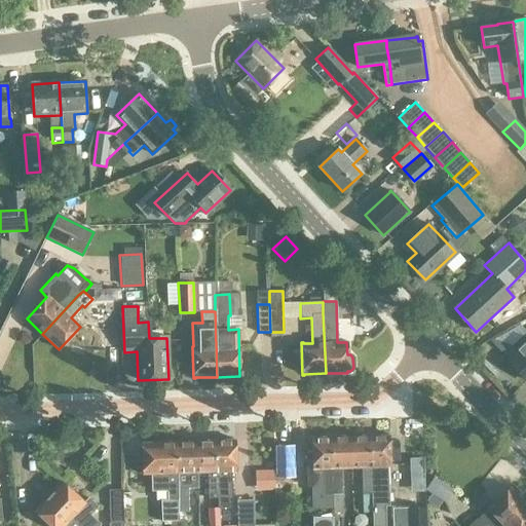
[(99,350),(121,350),(120,320),(98,320),(99,350)]
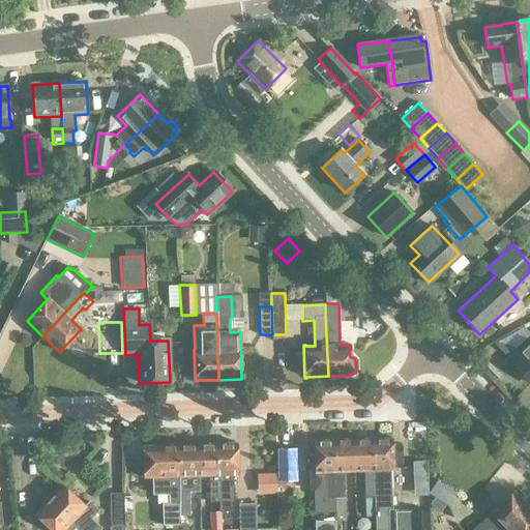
[(529,344),(522,352),(524,354),(513,363),(529,380),(529,344)]
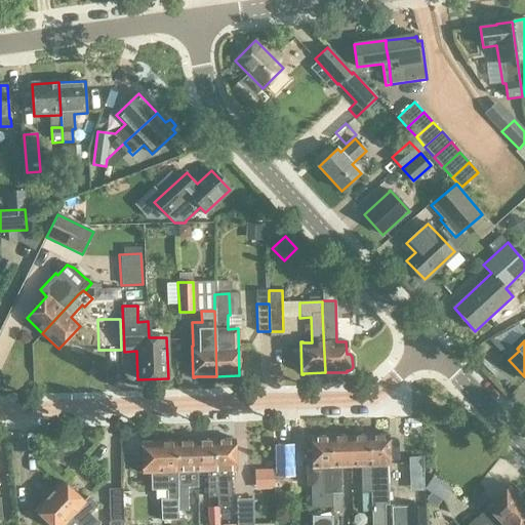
[(369,436),(371,493),(389,492),(388,467),(390,467),(389,435),(369,436)]
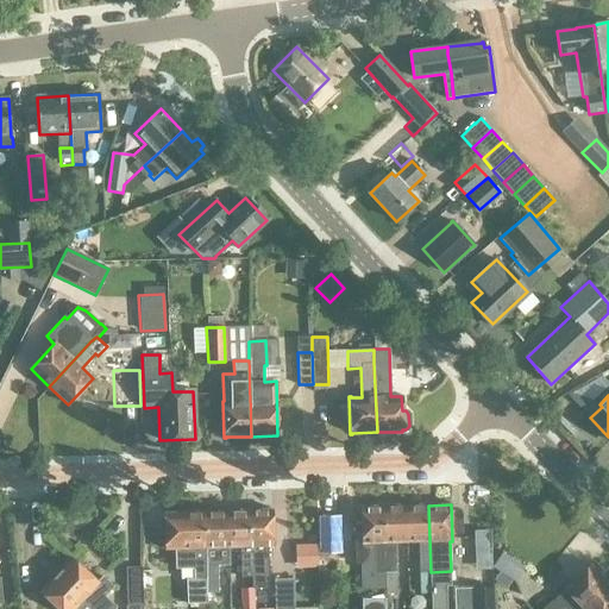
[(383,507),(385,586),(387,586),(387,594),(397,594),(396,542),(407,542),(406,506),(383,507)]
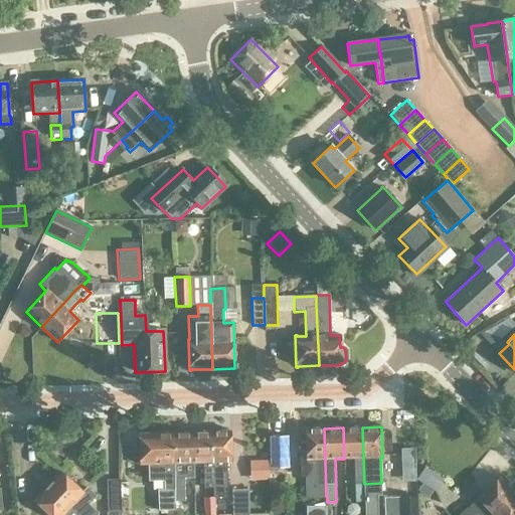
[(343,427),(344,459),(354,459),(355,484),(364,484),(362,427),(343,427)]
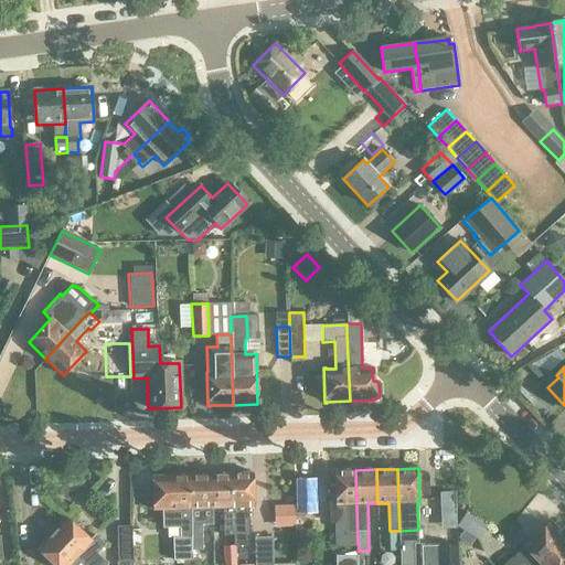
[(336,502),(329,502),(330,523),(337,522),(338,545),(358,544),(355,470),(334,470),(336,502)]
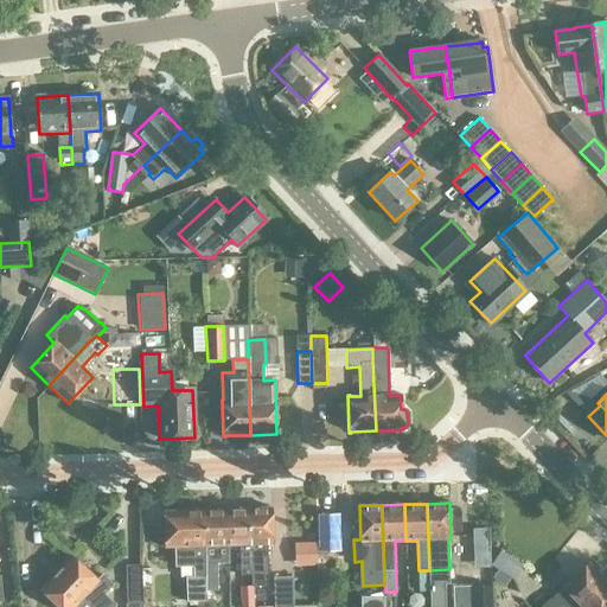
[(228,541),(228,547),(240,545),(241,576),(251,576),(250,519),(249,509),(228,510),(228,541)]
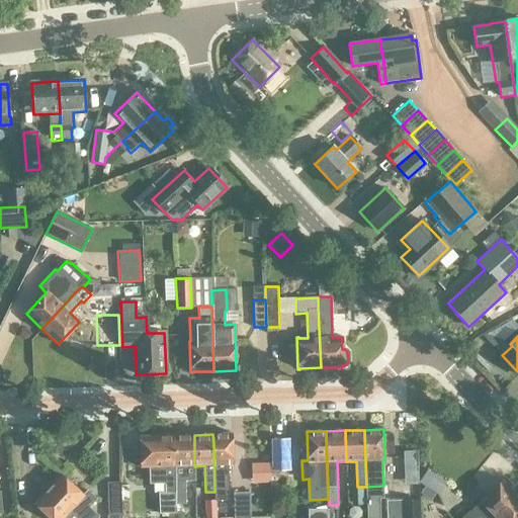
[(233,465),(232,434),(212,434),(213,443),(214,492),(216,501),(230,500),(229,465),(233,465)]
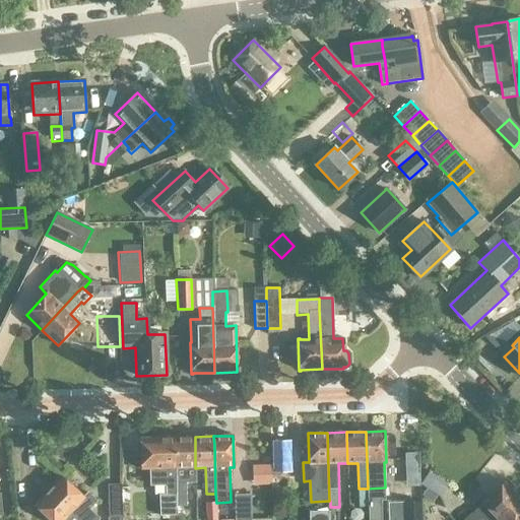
[(176,437),(137,439),(138,468),(150,468),(151,485),(167,485),(167,495),(161,495),(161,516),(177,515),(177,507),(176,463),(176,437)]
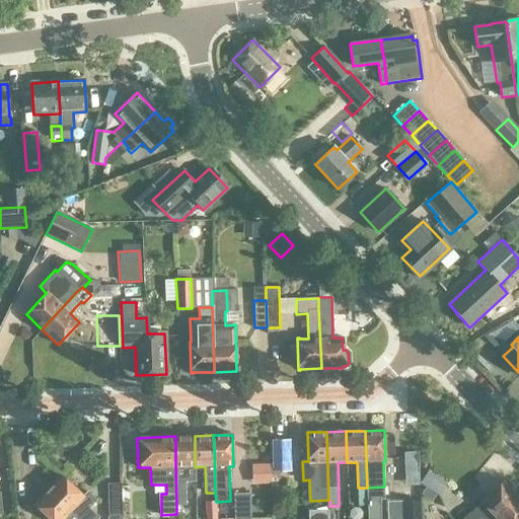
[(176,506),(187,506),(186,467),(195,467),(195,462),(195,436),(175,436),(175,462),(176,506)]
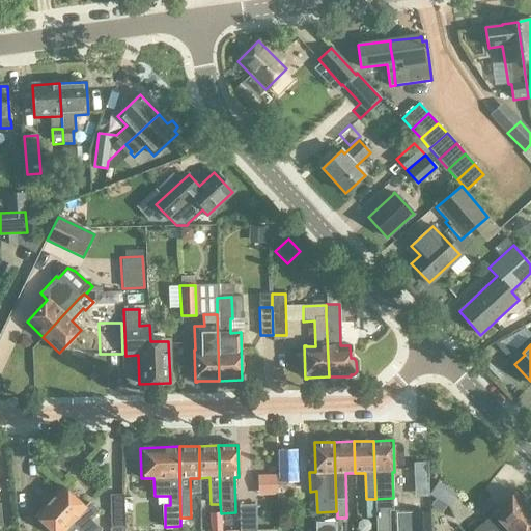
[(306,456),(298,456),(282,456),(282,486),(299,485),(299,476),(307,476),(306,456)]
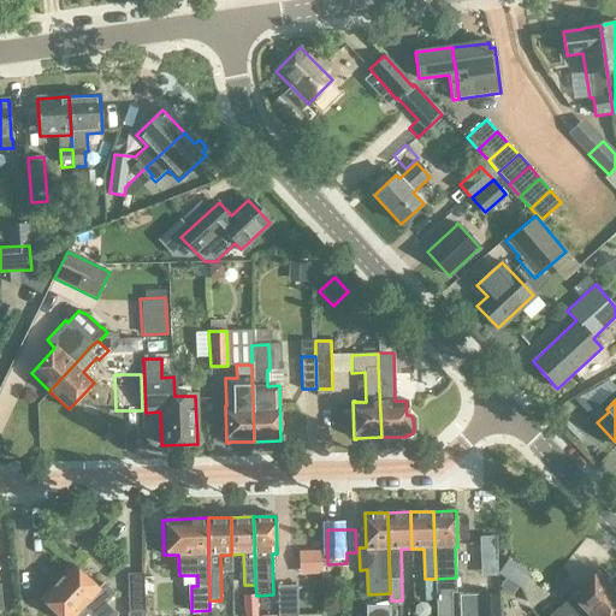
[(300,554),(301,572),(317,572),(315,552),(300,554)]
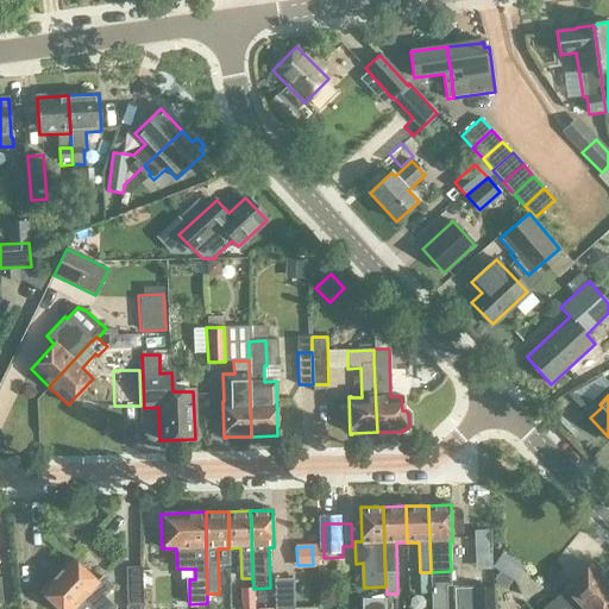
[(493,567),(515,583),(525,569),(503,553),(493,567)]
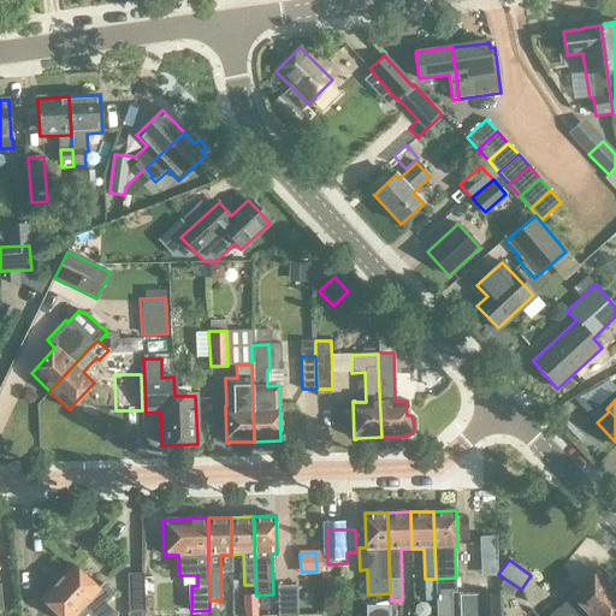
[(99,590),(73,566),(58,582),(93,615),(116,615),(118,615),(106,603),(114,594),(104,585),(99,590)]
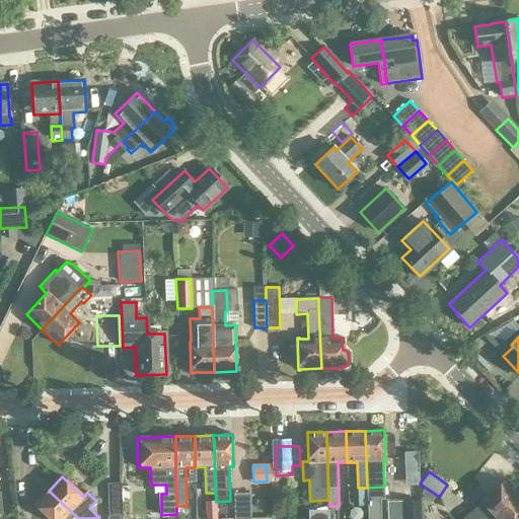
[(504,482),(470,513),(469,513),(462,518),(492,518),(518,496),(504,482)]
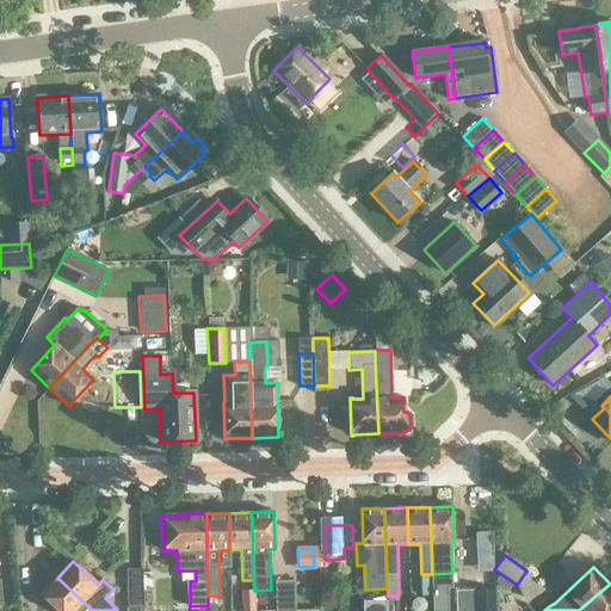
[(128,609),(144,608),(143,569),(127,571),(128,609)]
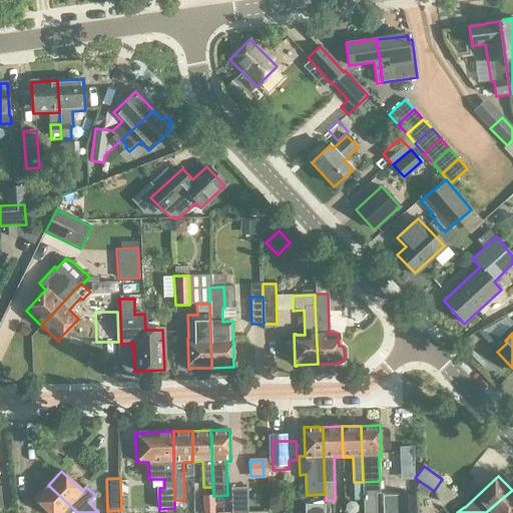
[(34,499),(49,512),(77,512),(48,485),(34,499)]
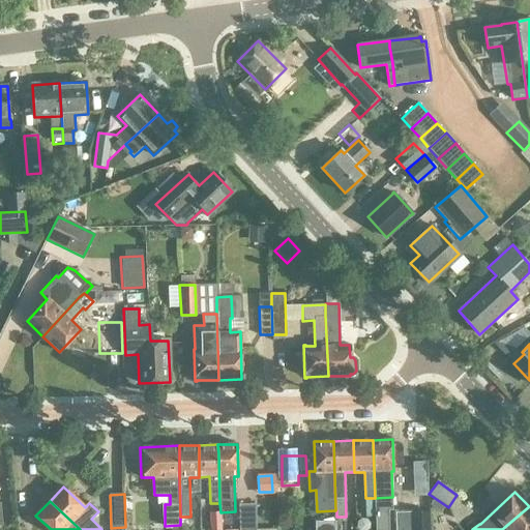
[(257,529),(256,505),(239,505),(239,529),(275,529),(257,529)]
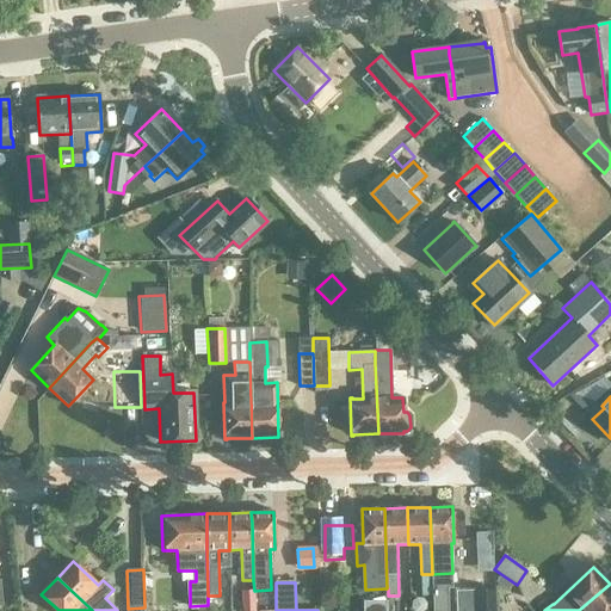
[(579,610),(610,610),(610,585),(610,584),(579,610)]
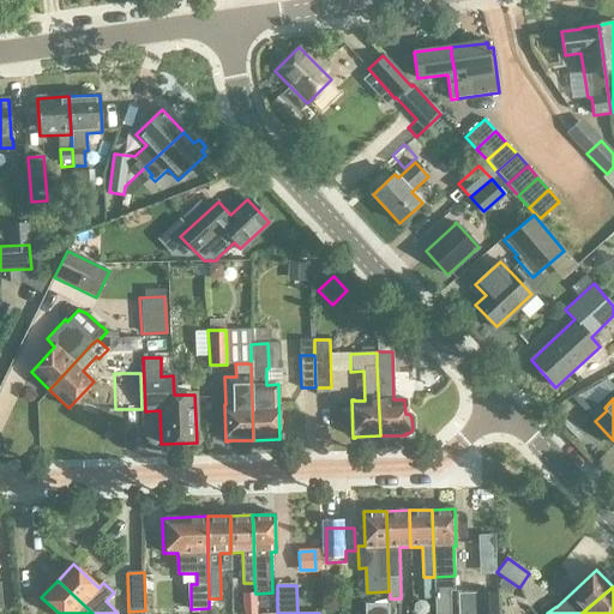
[(256,613),(256,594),(244,594),(244,613),(256,613)]
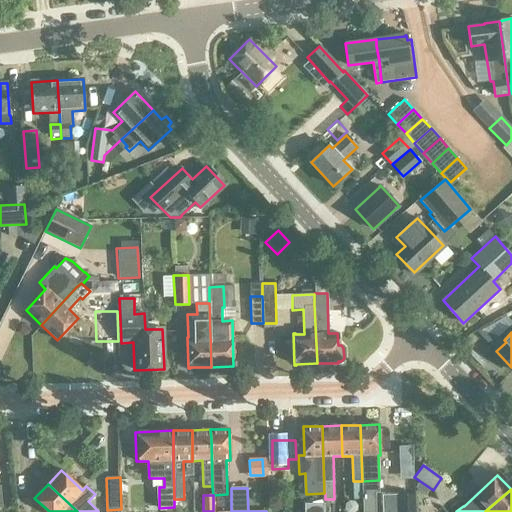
[(414,511),(414,495),(398,495),(398,511),(414,511)]
